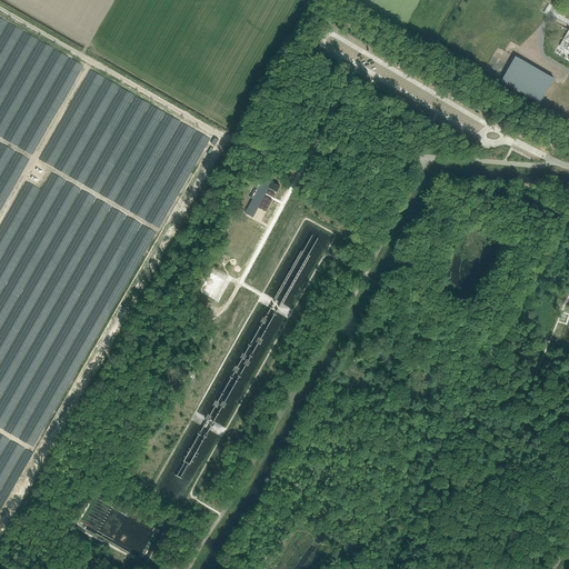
[(568,29),(568,30),(559,47),(568,51),(568,29)]
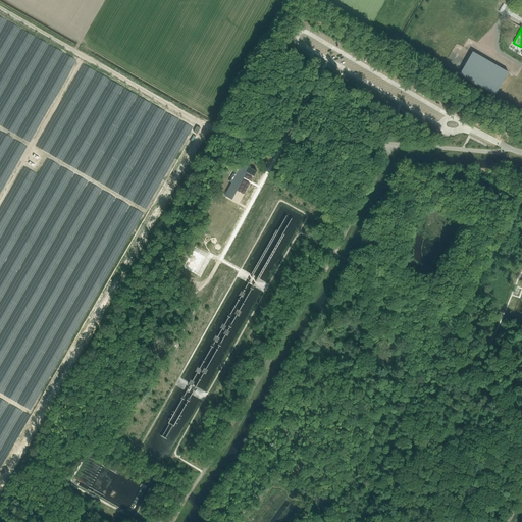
[(508,72),(472,52),(460,74),(496,95),(508,72)]
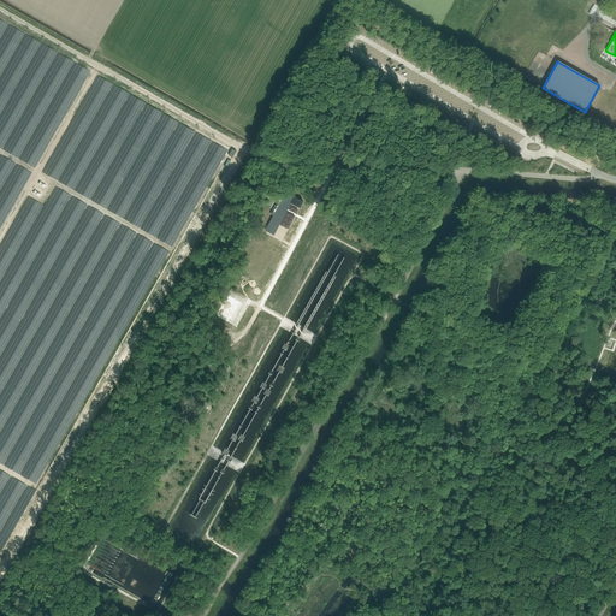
[(277,224),(278,224),(286,207),(289,202),(291,203),(300,208),(301,206),(303,202),(283,191),(283,193),(276,207),(271,214),(274,217),(272,220),(277,224)]
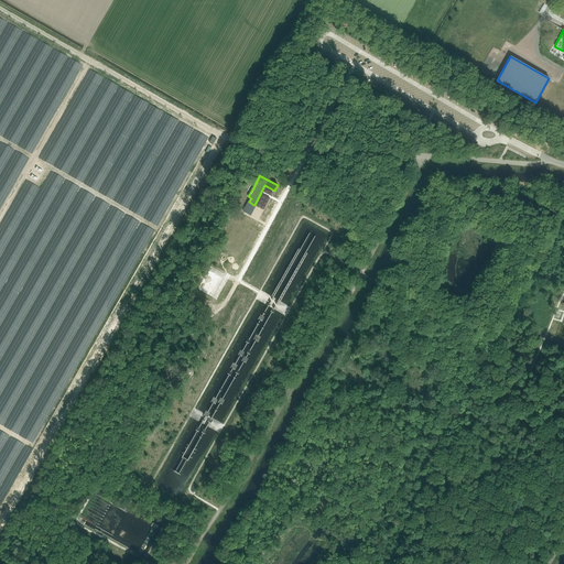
[(249,213),(250,213),(249,215),(251,216),(267,186),(264,185),(262,190),(255,205),(253,205),(249,202),(245,209),(249,213)]
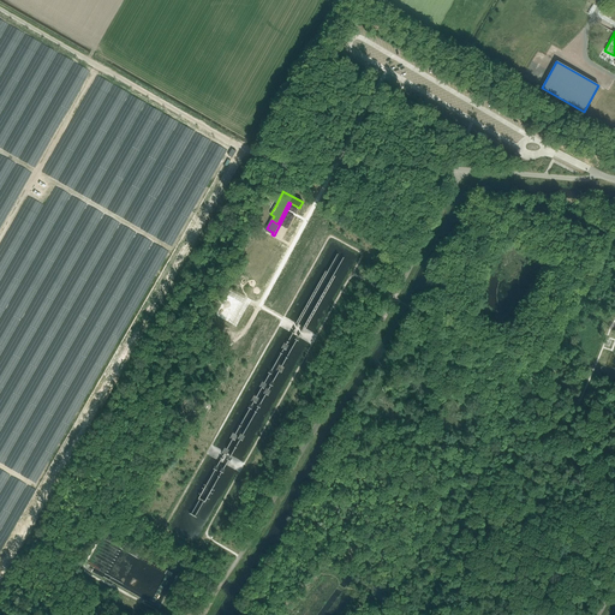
[(344,258),(338,255),(327,272),(326,272),(296,324),(298,324),(198,500),(199,501),(191,514),(195,517),(203,502),(204,503),(304,328),(305,329),(335,276),(334,276),(344,258)]
